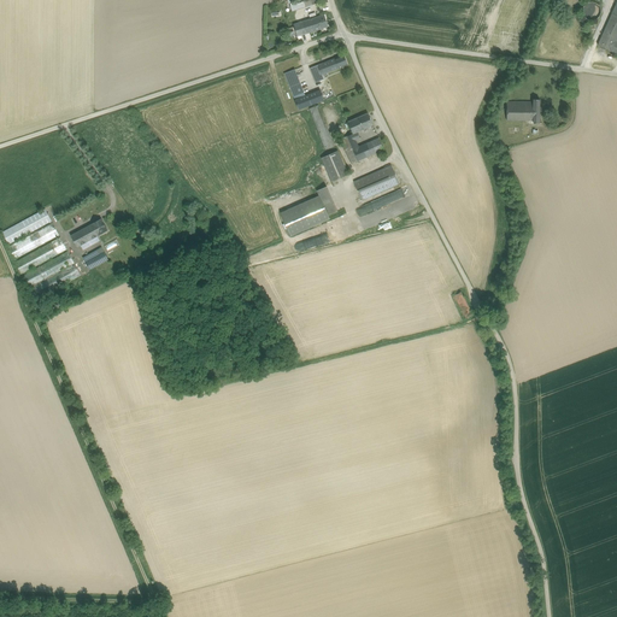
[(600,15),(601,11),(600,7),(598,5),(595,3),(592,3),(588,3),(585,5),(583,7),(582,11),(583,15),(585,18),(588,21),(592,21),(595,19),(598,18),(600,15)]
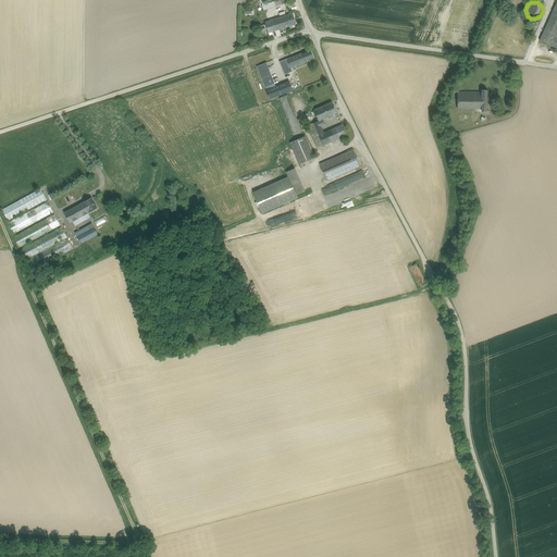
[(556,13),(553,12),(540,40),(552,47),(556,38),(556,35),(556,13)]
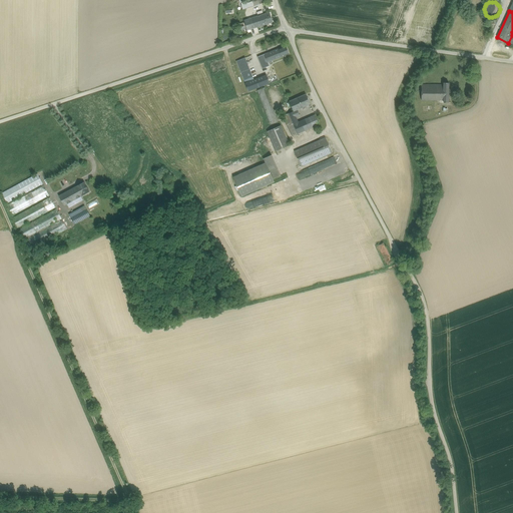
[(270,12),(251,18),(254,28),(273,22),(270,12)]
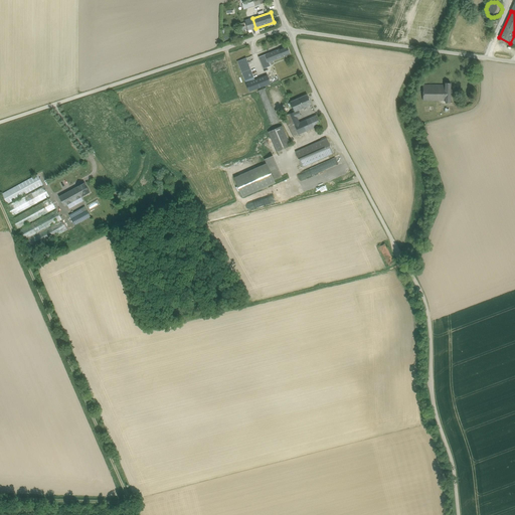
[(252,18),(244,20),(247,30),(255,28),(252,18)]
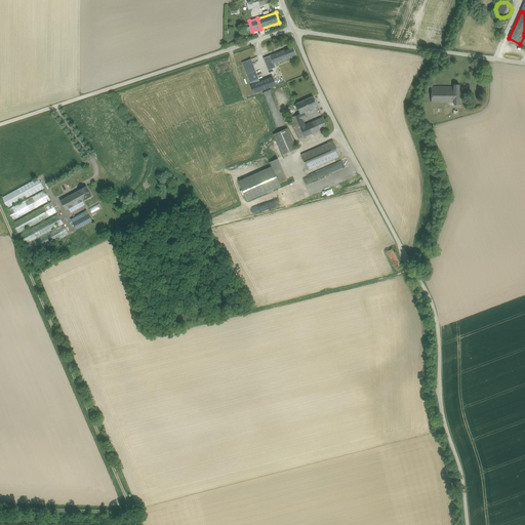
[(292,46),(285,49),(288,58),(291,57),(296,55),(292,46)]
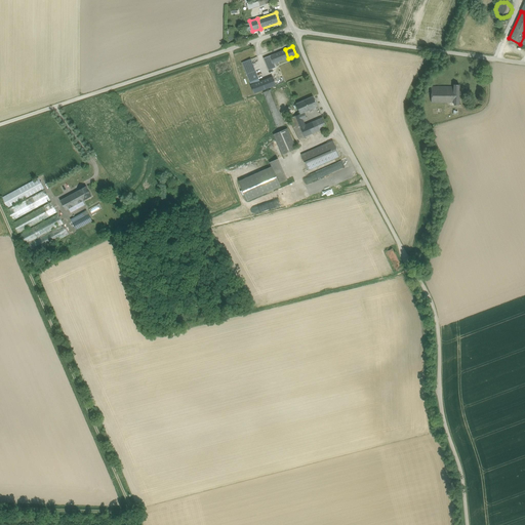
[(285,49),(271,55),(275,68),(292,61),(291,57),(288,58),(285,49)]
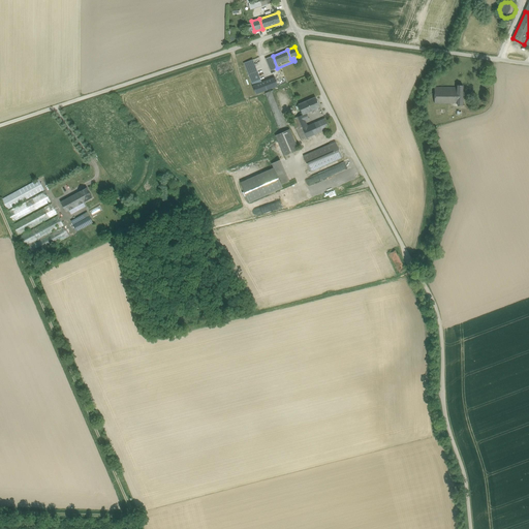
[(273,56),(266,59),(271,70),(277,68),(273,56)]
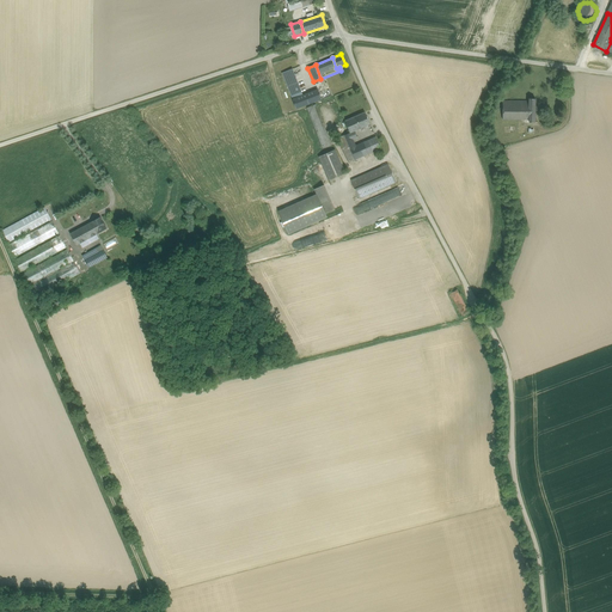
[(283,78),(293,99),(303,96),(294,74),(283,78)]
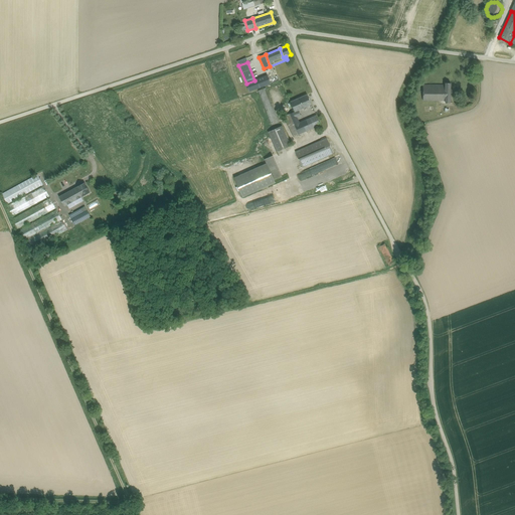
[(254,80),(246,83),(249,92),(271,83),(268,75),(254,80)]
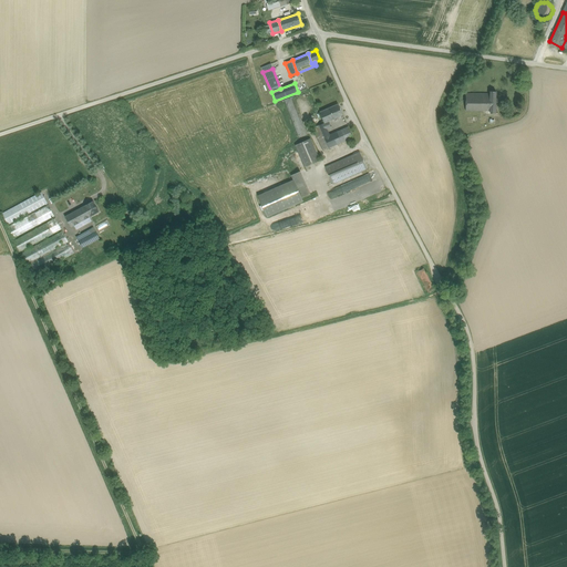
[(490,93),(466,94),(466,111),(486,111),(486,105),(491,105),(491,101),(490,101),(490,93)]
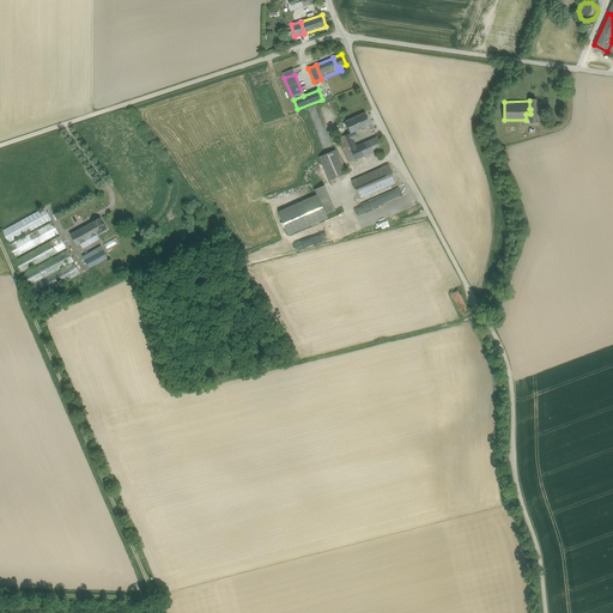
[(316,104),(308,108),(317,132),(326,128),(316,104)]
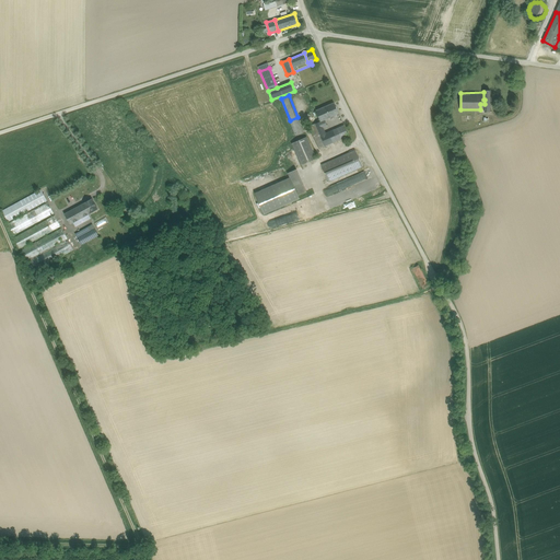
[(334,103),(325,106),(329,117),(339,114),(334,103)]
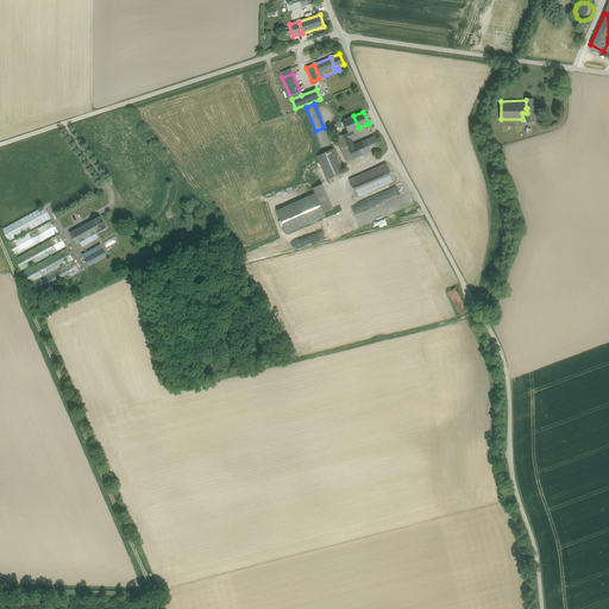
[(352,131),(358,127),(353,115),(343,120),(347,130),(346,130),(347,132),(349,132),(352,131)]
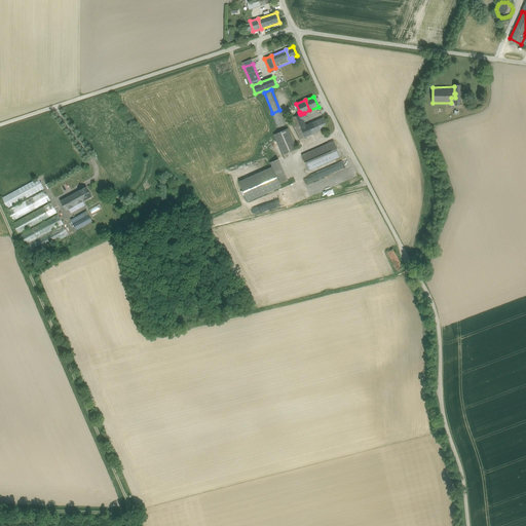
[(299,112),(300,112),(296,104),(291,106),(294,114),(299,112)]
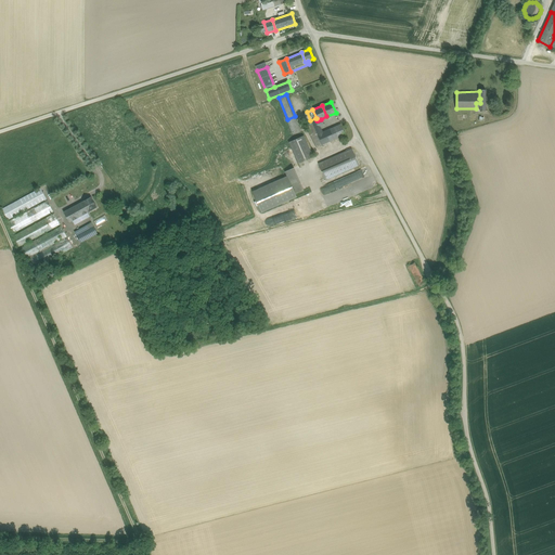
[(295,116),(287,119),(293,134),(300,131),(295,116)]
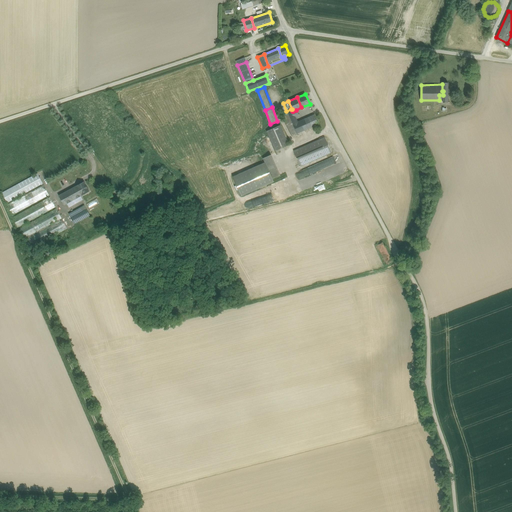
[(292,111),(288,113),(293,124),(298,122),(295,116),(299,115),(296,110),(293,111),(292,111)]
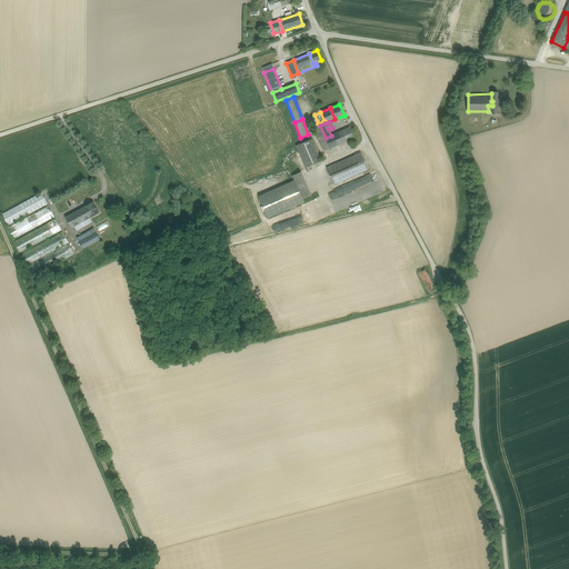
[(326,138),(320,126),(315,128),(325,150),(330,148),(326,138)]
